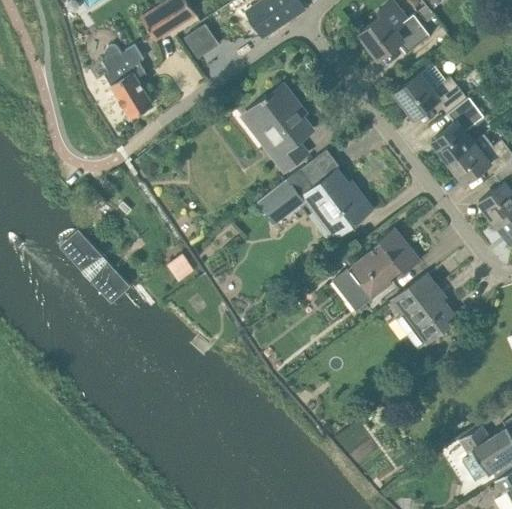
[(155,42),(196,16),(185,0),(169,0),(141,18),(155,42)]
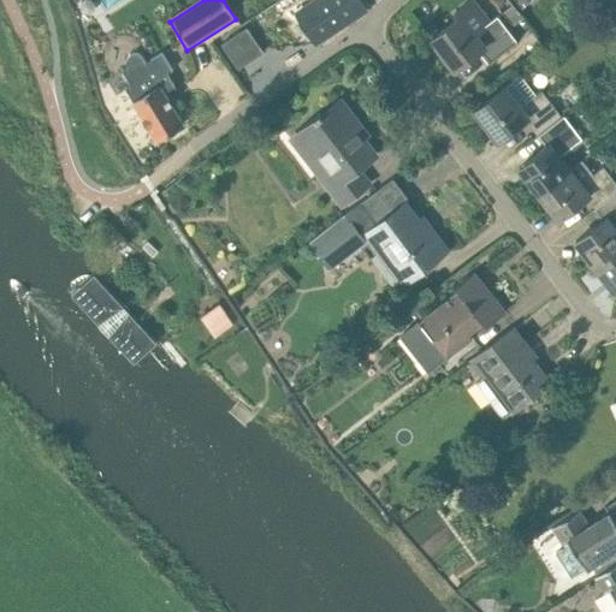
[(315,46),(366,12),(356,0),(320,0),(297,16),(315,46)]
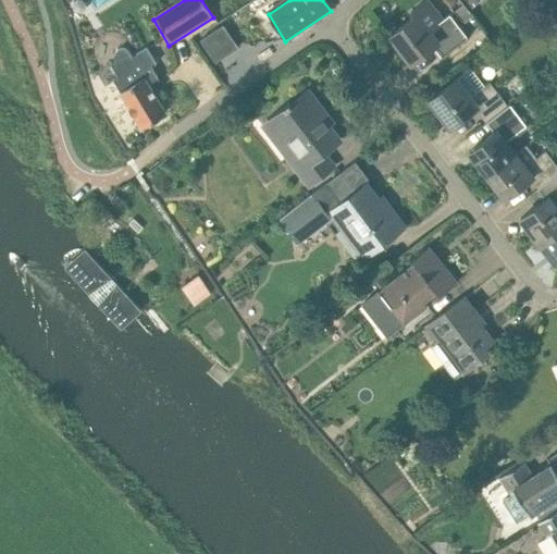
[(458,0),(463,7),(469,12),(483,0),(458,0)]
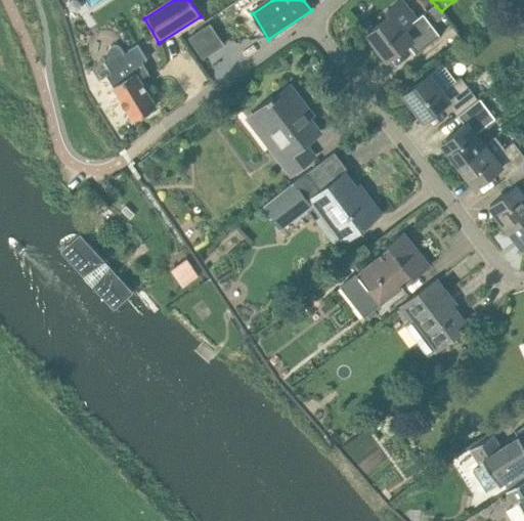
[(417,22),(413,18),(401,2),(386,14),(390,18),(367,36),(368,37),(372,35),(381,46),(378,49),(387,61),(407,45),(416,55),(440,37),(424,16),(417,22)]
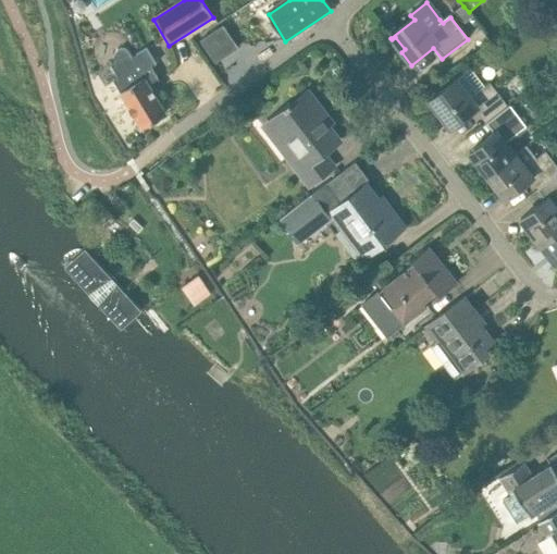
[(473,19),(469,12),(463,7),(455,13),(465,26),(473,19)]
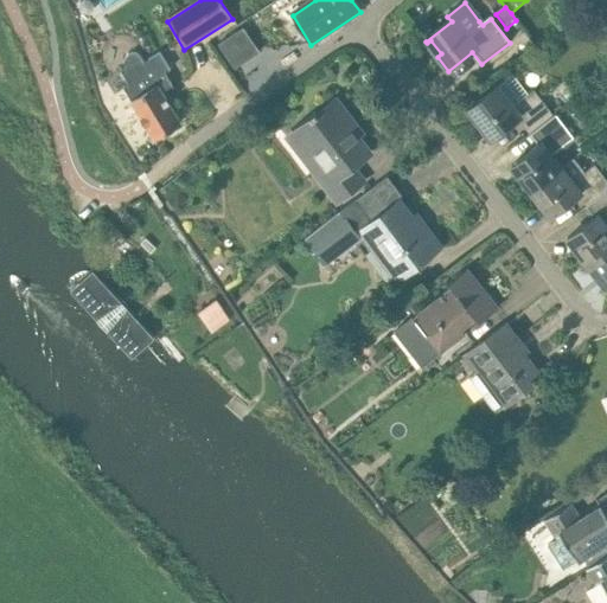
[(221,45),(236,70),(260,53),(244,30),(221,45)]
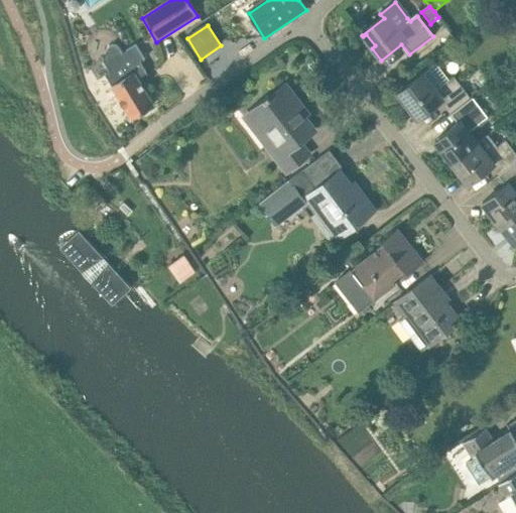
[(140,63),(145,60),(136,45),(122,54),(121,51),(119,49),(117,48),(116,47),(114,47),(112,47),(110,48),(107,50),(106,51),(106,52),(106,54),(107,56),(108,58),(103,61),(110,73),(105,77),(131,120),(154,107),(135,75),(139,73),(141,78),(147,75),(140,63)]
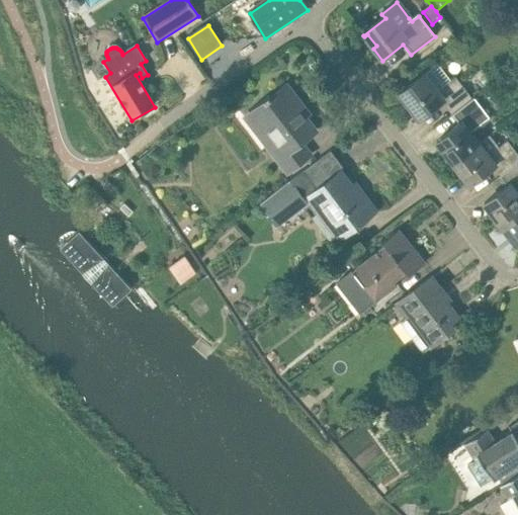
[(442,102),(452,115),(473,99),(473,98),(471,100),(455,79),(450,83),(437,66),(424,77),(424,76),(400,95),(419,120),(442,102)]
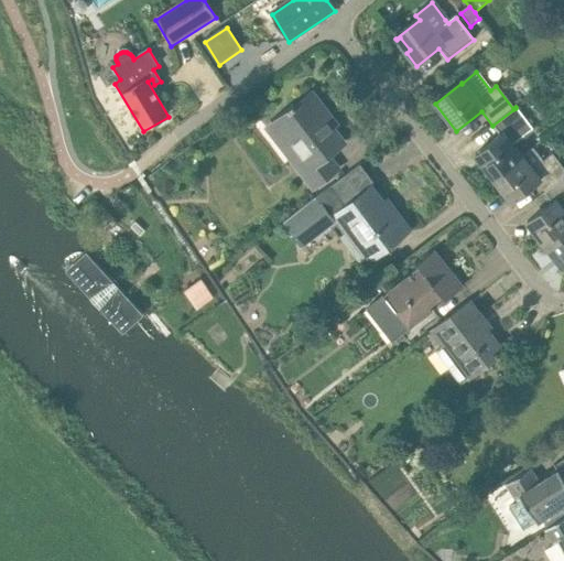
[(275,120),(274,121),(304,161),(295,168),(313,190),(339,170),(328,157),(344,143),(328,123),(332,120),(313,95),(294,109),(293,107),(288,110),(290,112),(277,122),(275,120)]
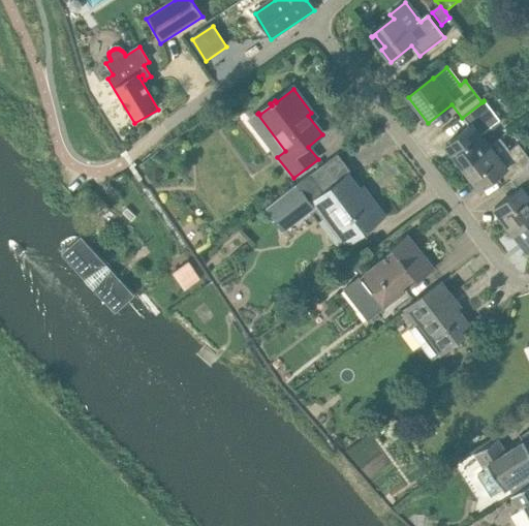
[(470,128),(446,147),(463,168),(491,147),(491,146),(483,135),(499,122),(484,101),(462,118),(470,128)]
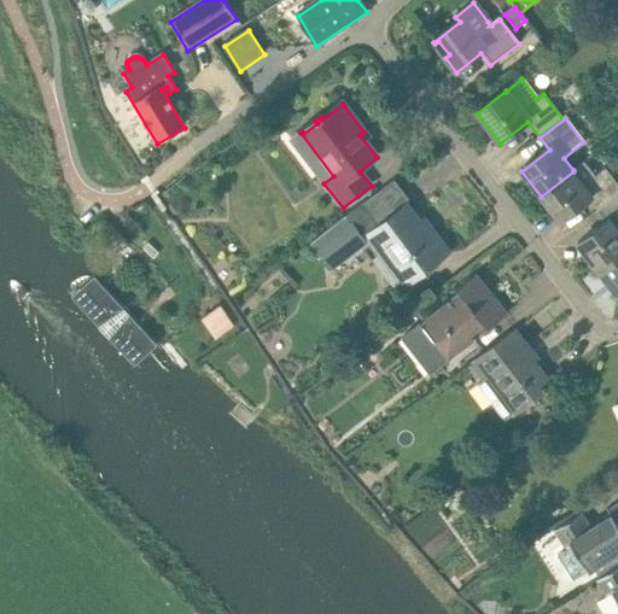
[(617,187),(604,170),(595,177),(583,162),(573,170),(573,171),(541,197),(561,222),(589,200),(598,211),(617,194),(617,187)]
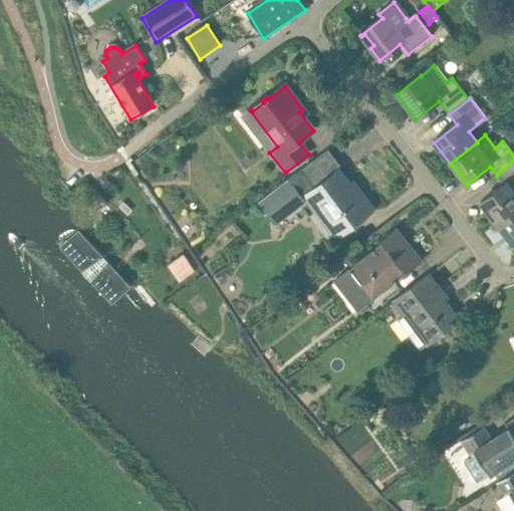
[(496,224),(513,209),(513,162),(497,176),(504,184),(481,204),(496,224)]
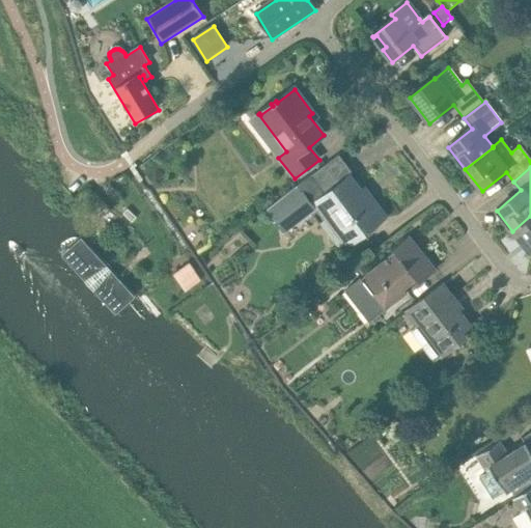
[(310,178),(269,211),(289,239),(307,226),(305,223),(317,214),(322,211),(348,246),(385,217),(372,199),(369,202),(350,177),(326,194),(312,175),(309,177),(310,178)]
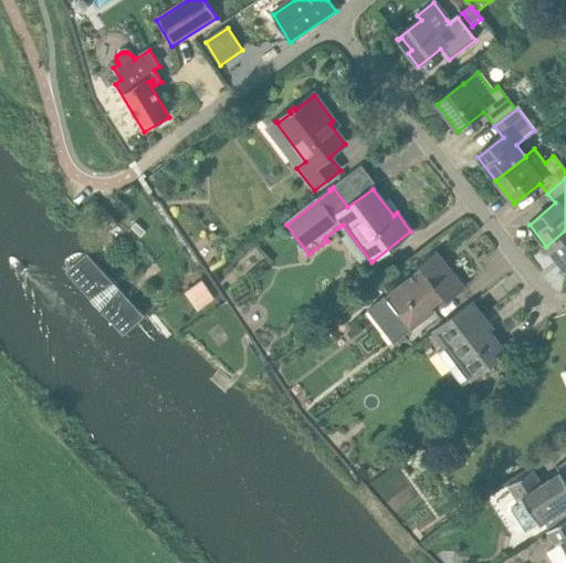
[(565,230),(547,247),(565,271),(565,270),(565,230)]
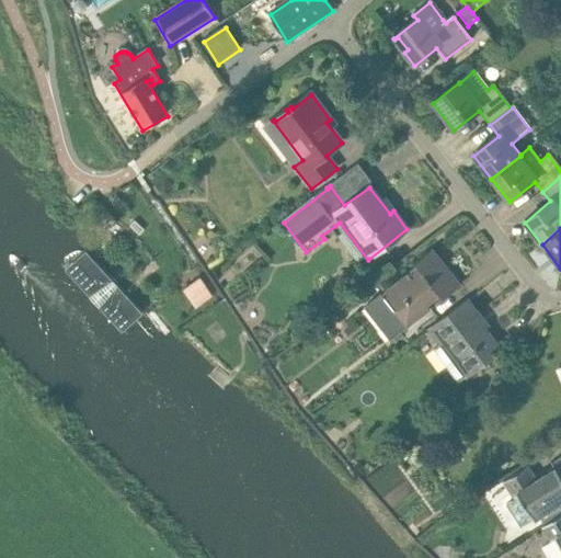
[(380,295),(364,308),(389,341),(392,339),(397,344),(403,338),(400,332),(405,328),(430,310),(426,307),(439,297),(442,300),(460,287),(432,251),(414,264),(416,268),(380,295)]
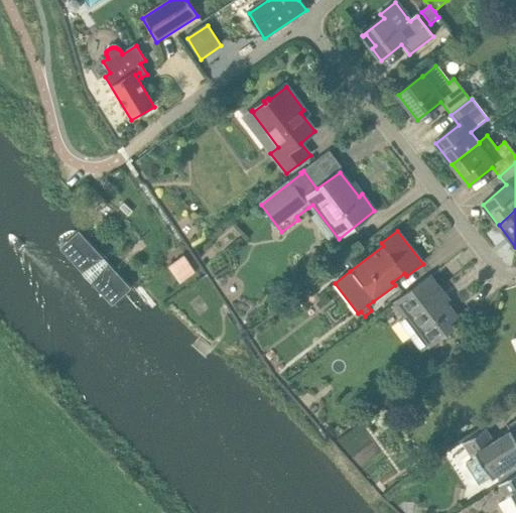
[(132,289),(79,232),(60,250),(112,306),(132,289)]
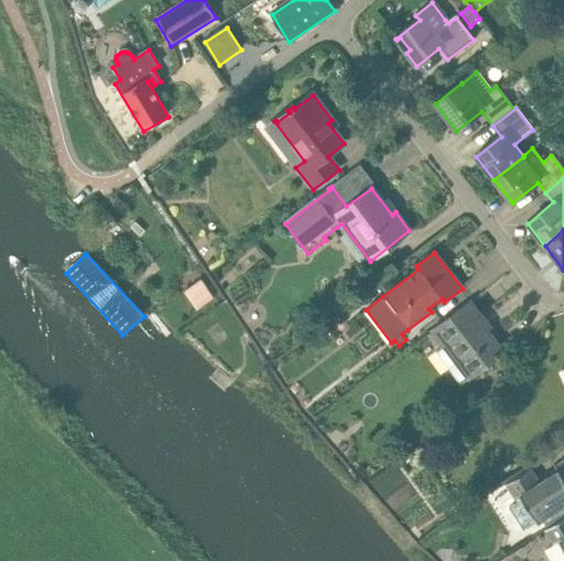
[(215,294),(213,291),(204,277),(185,289),(197,306),(215,294)]
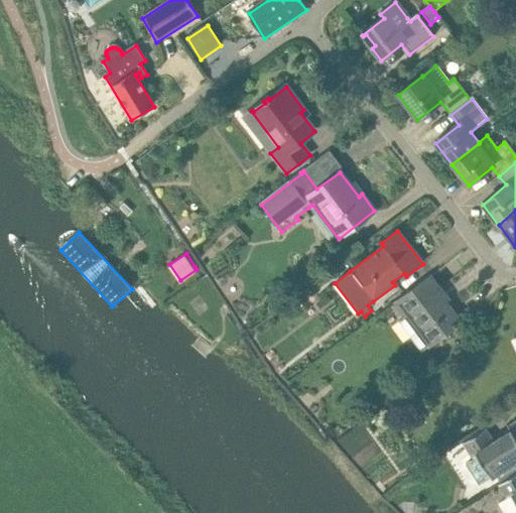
[(442,294),(430,278),(430,277),(394,303),(405,317),(398,322),(421,353),(431,345),(432,345),(452,330),(447,325),(456,318),(439,296),(442,294)]
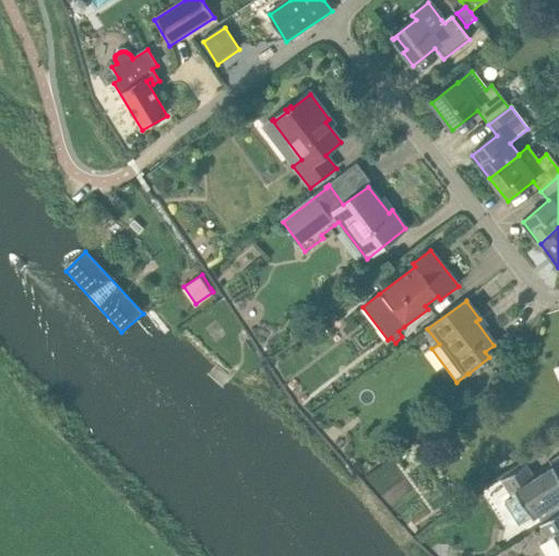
[(525,466),(501,482),(511,497),(515,494),(516,496),(512,499),(504,505),(519,528),(532,519),(533,521),(536,519),(540,527),(558,515),(558,504),(558,505),(558,504),(558,458),(549,464),(552,469),(534,480),(525,466)]
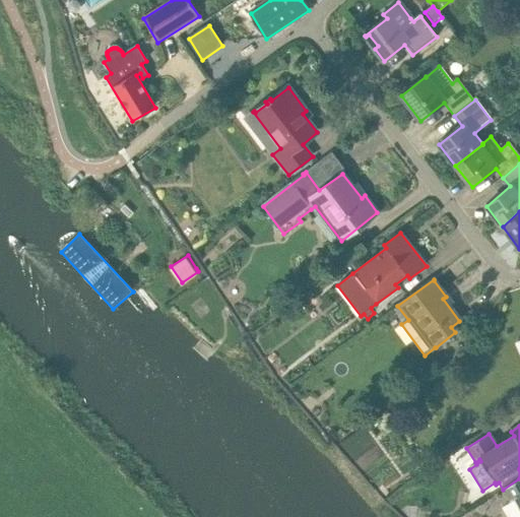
[(519,478),(503,490),(511,504),(516,501),(519,507),(519,478)]
